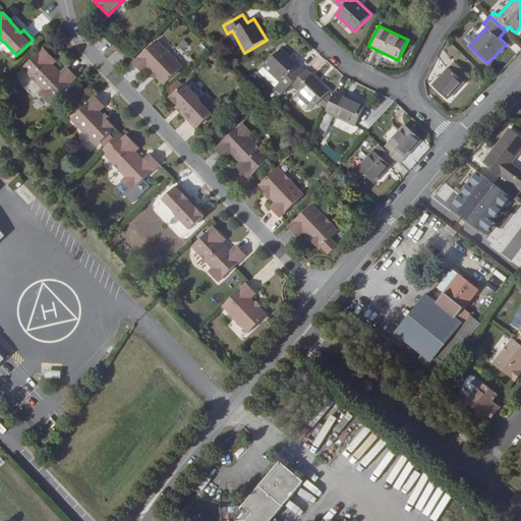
[(157,40),(133,62),(143,73),(149,69),(164,85),(183,67),(177,61),(178,61),(170,52),(170,53),(157,40)]
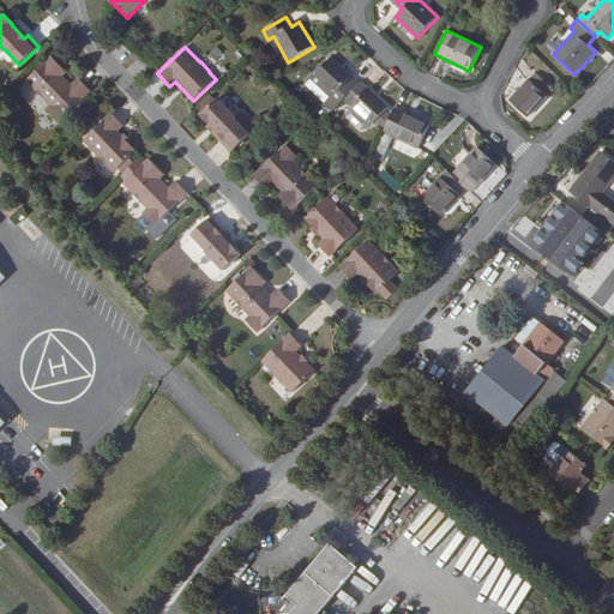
[(64,76),(67,72),(52,56),(26,80),(50,106),(47,109),(58,122),(91,91),(79,79),(72,85),(68,89),(66,86),(70,83),(64,76)]
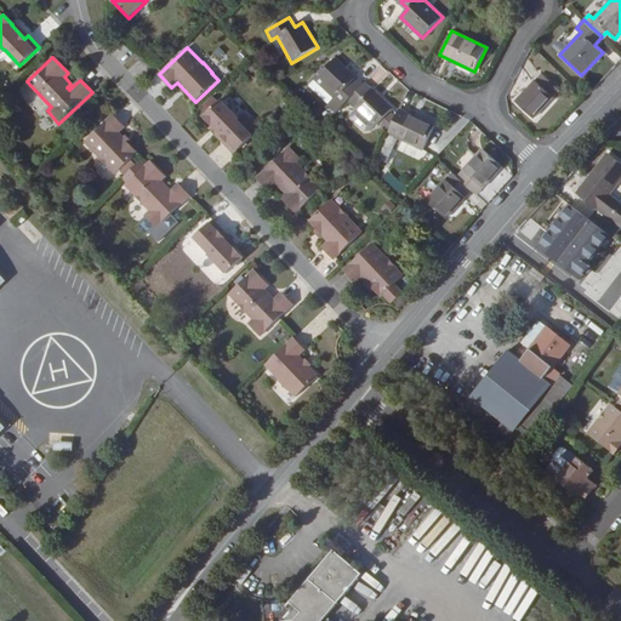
[(358,89),(364,84),(336,57),(314,80),(334,98),(328,106),(335,113),(348,100),(358,89)]
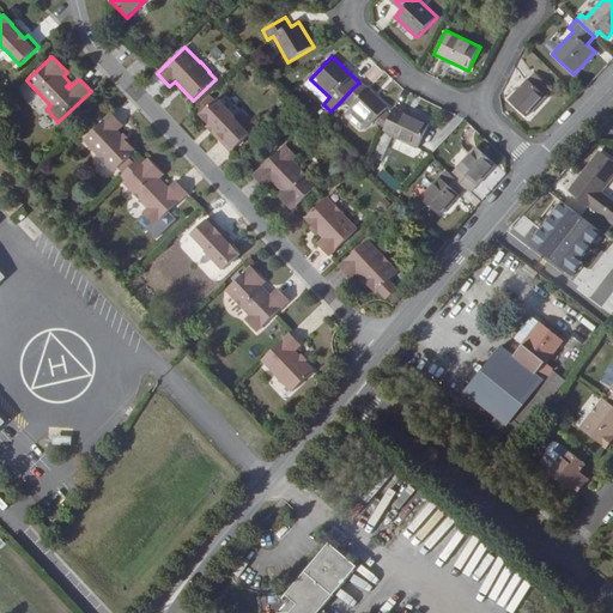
[(527,119),(553,89),(534,72),(508,101),(527,119)]
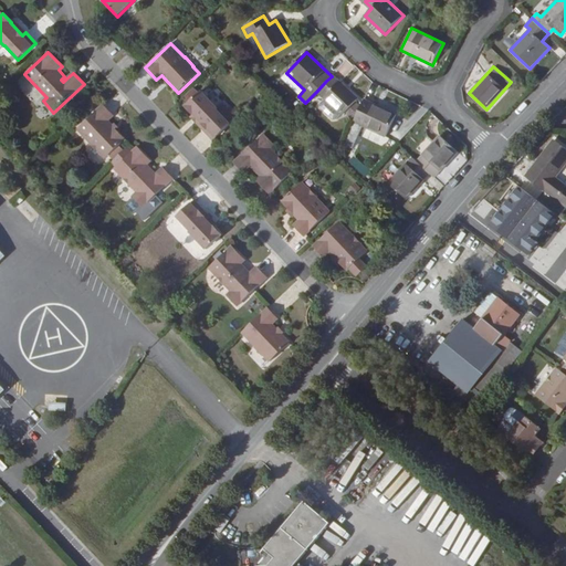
[(355,121),(362,106),(356,102),(358,98),(333,74),(332,76),(326,81),(317,91),(343,116),(345,113),(355,121)]
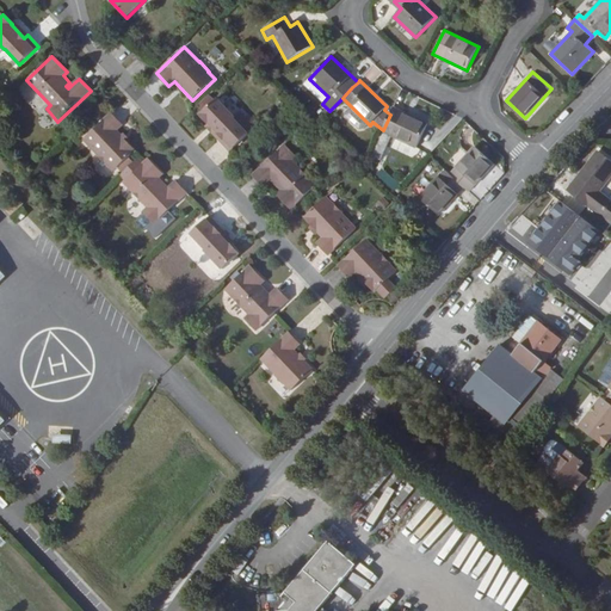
[(235,117),(217,98),(201,115),(209,124),(210,123),(223,137),(220,140),(230,152),(250,134),(247,131),(234,118),(235,117)]
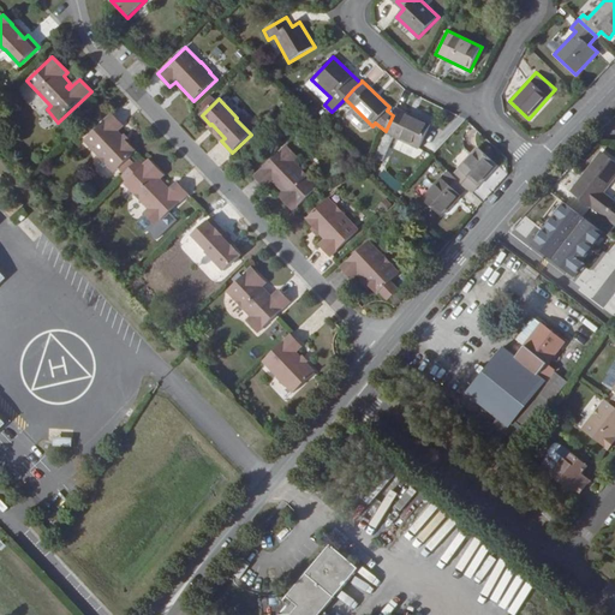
[(396,108),(393,115),(386,131),(372,156),(382,161),(393,137),(419,149),(431,124),(396,108)]
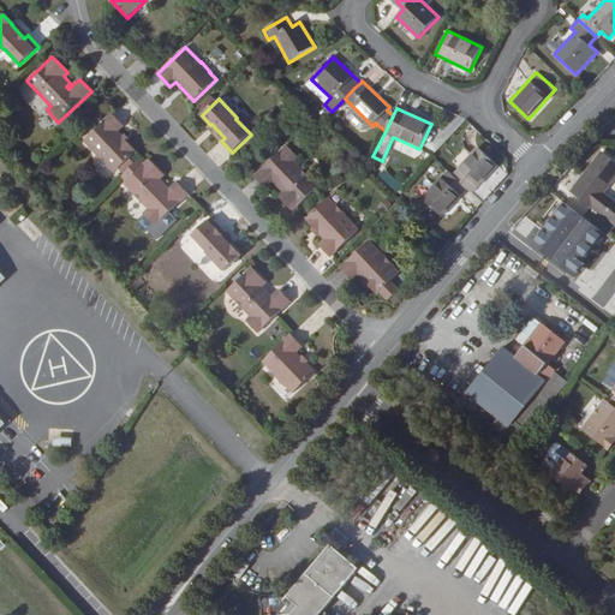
[(237,118),(236,119),(249,132),(256,125),(243,112),(237,118)]
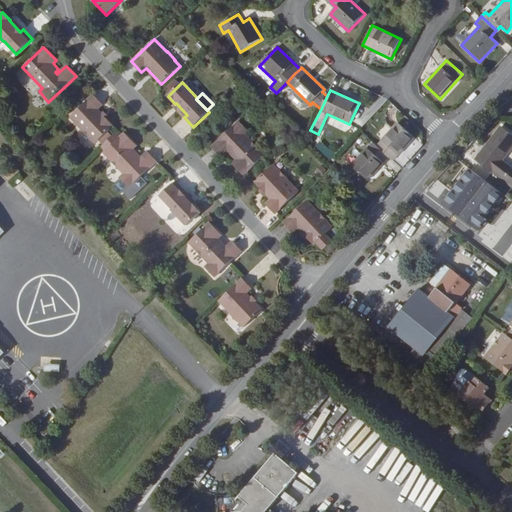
[(103,105),(93,94),(70,117),(82,130),(81,130),(89,139),(90,138),(95,144),(100,139),(104,143),(113,134),(109,130),(114,126),(99,110),(103,105)]
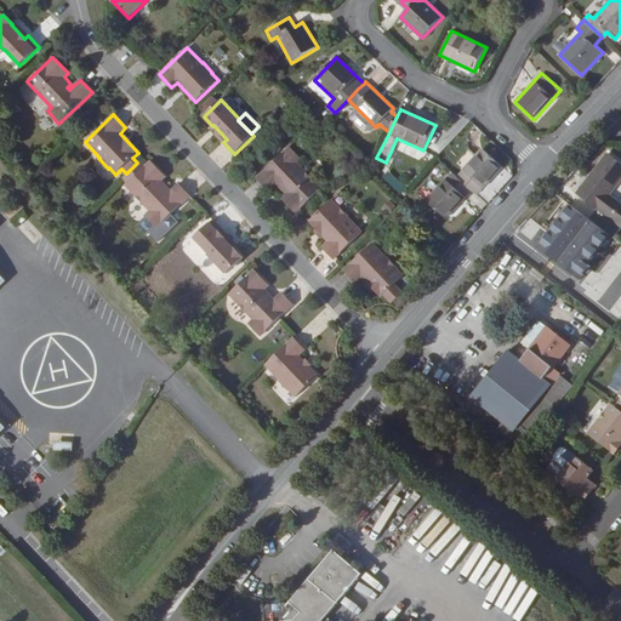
[(285,193),(280,197),(296,214),(322,188),(297,163),(302,159),(290,147),(257,178),(269,191),(275,183),(279,181),(281,183),(278,186),(285,193)]
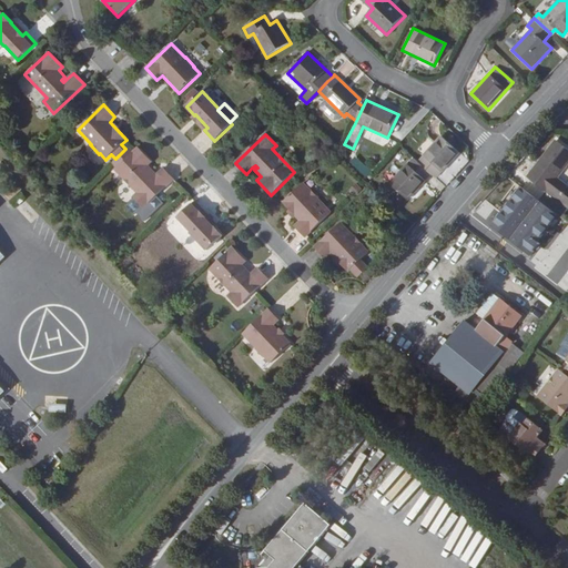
[(442,135),(417,161),(432,174),(436,179),(460,152),(442,135)]
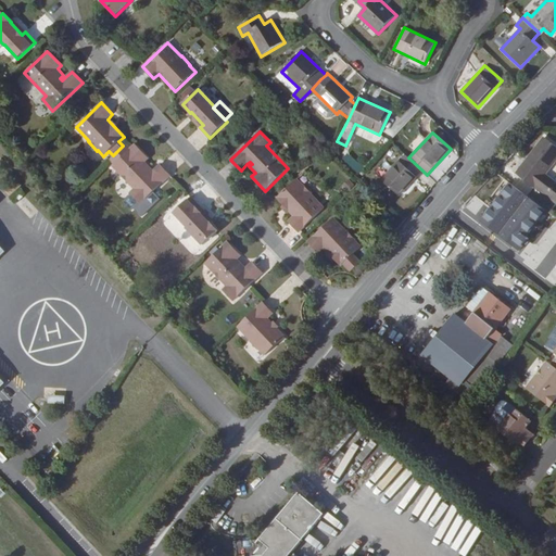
[(533,158),(519,176),(534,188),(528,197),(551,213),(555,205),(555,180),(547,174),(555,163),(555,146),(544,136),(530,154),(533,158)]
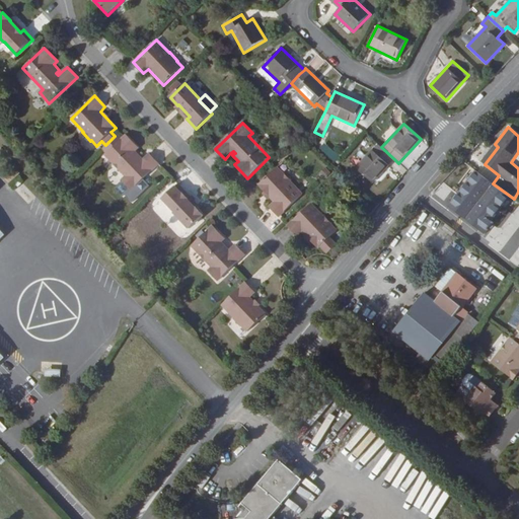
[(136,151),(139,148),(127,135),(122,140),(117,135),(115,136),(105,145),(102,148),(106,153),(105,155),(126,176),(122,179),(132,191),(159,164),(149,154),(143,159),(140,162),(139,160),(142,157),(136,151)]
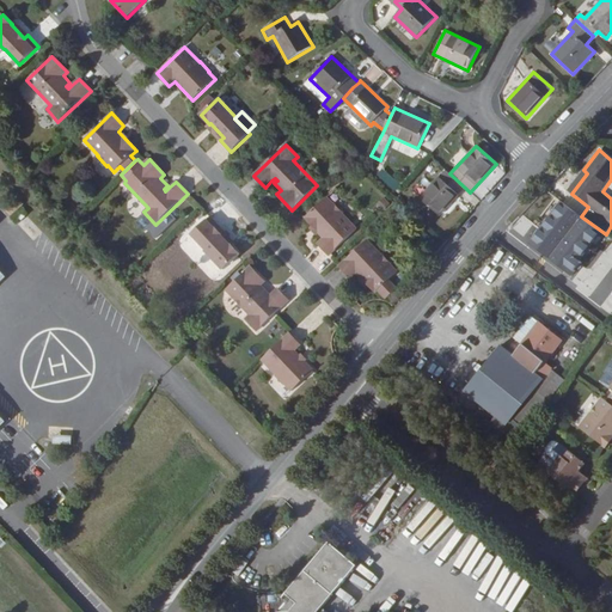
[(381,169),(375,175),(392,190),(398,184),(381,169)]
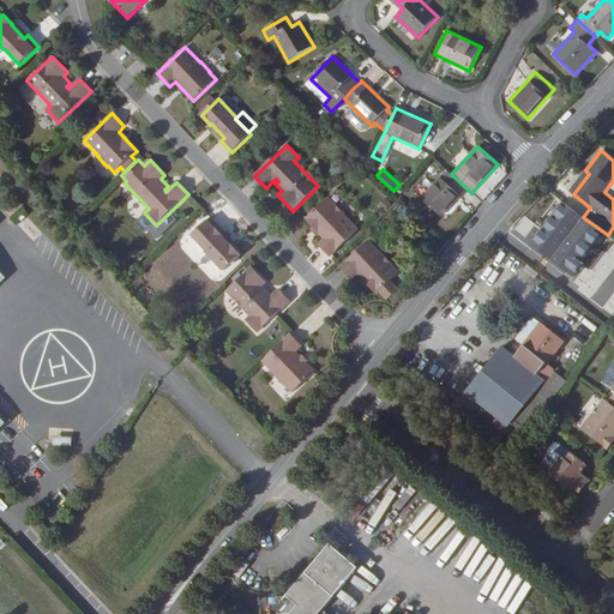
[(467,188),(451,174),(447,170),(421,198),(441,216),(467,188)]
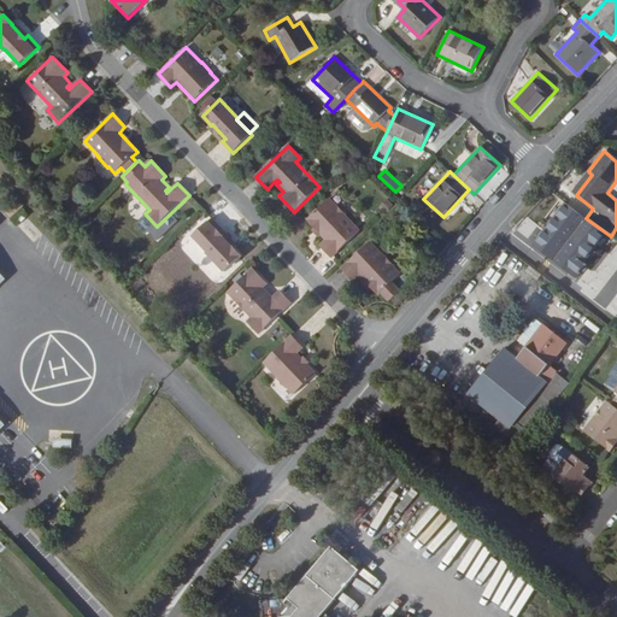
[(569,204),(586,218),(593,209),(576,195),(569,204)]
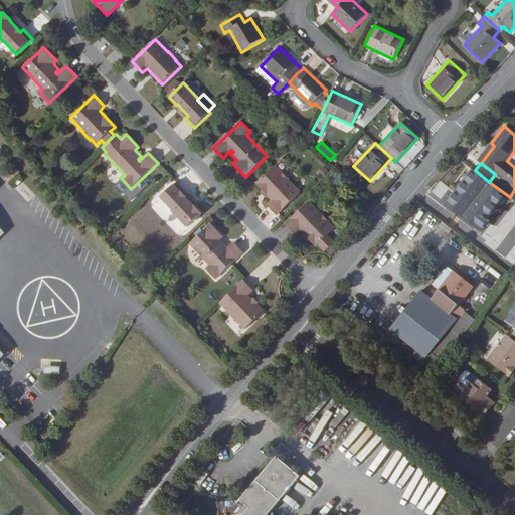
[(268,204),(278,214),(301,192),(289,179),(290,179),(282,170),(281,171),(276,165),(256,183),(272,199),(268,204)]
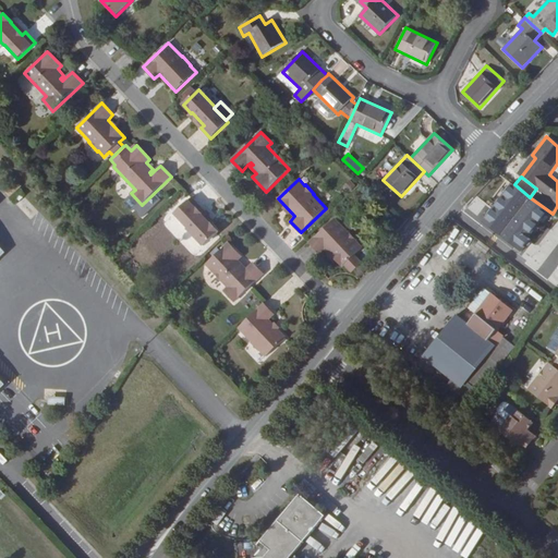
[(187,229),(204,246),(219,231),(211,222),(210,223),(198,210),(202,208),(192,197),(174,214),(189,228),(187,229)]
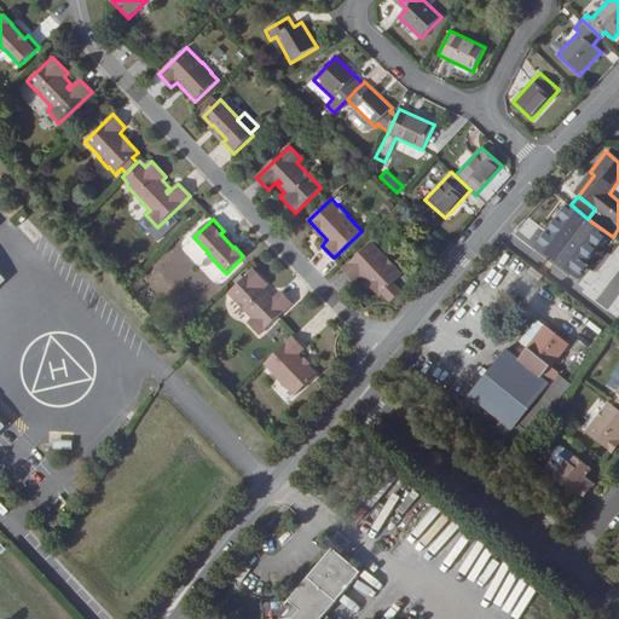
[(556,266),(577,239),(555,223),(534,249),(556,266)]
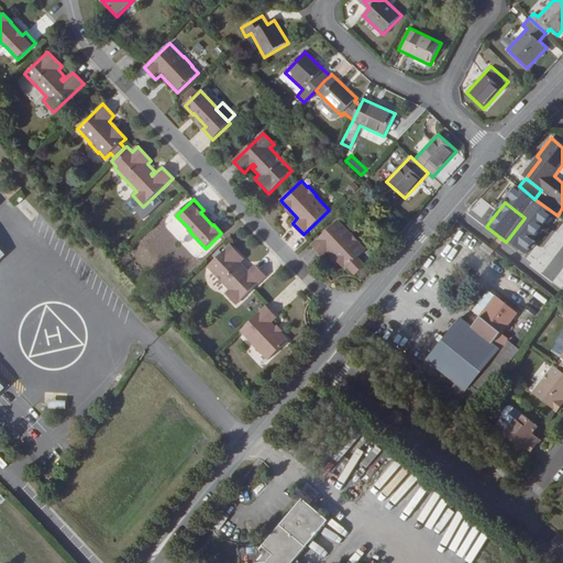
[(338,220),(312,244),(323,256),(329,251),(345,269),(348,267),(355,275),(365,266),(357,258),(366,250),(360,243),(361,242),(352,233),(352,234),(338,220)]
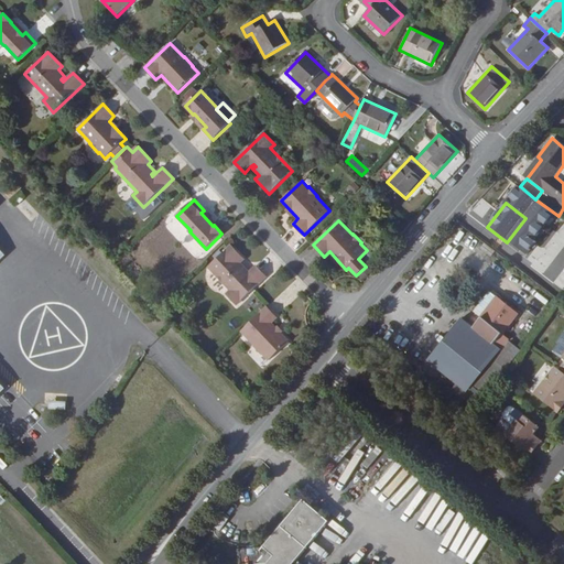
[(241,263),(245,260),(231,245),(207,267),(230,290),(226,294),(237,305),(267,277),(256,266),(250,271),(247,274),(245,272),(248,269),(241,263)]
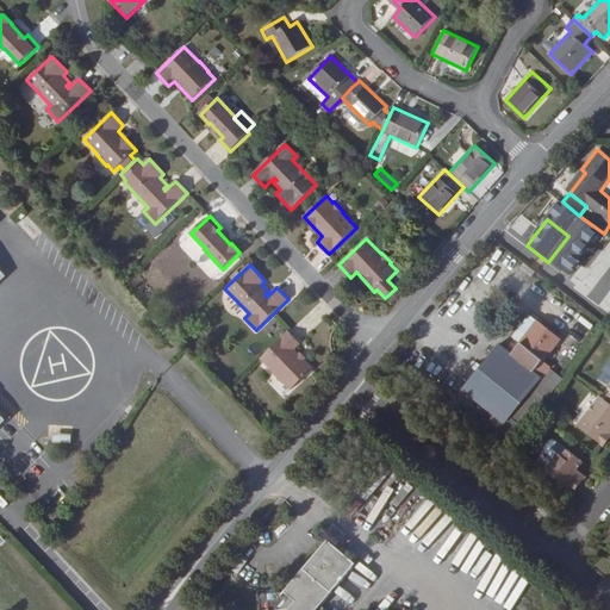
[(522,343),(512,354),(534,372),(543,360),(561,338),(537,319),(518,341),(522,343)]
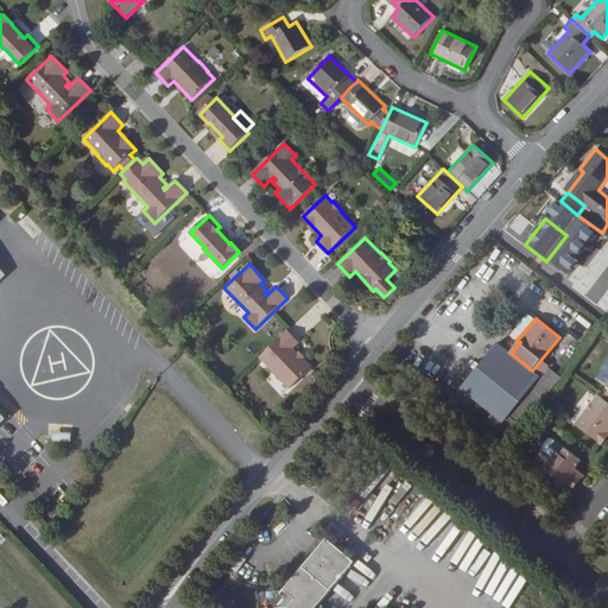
[(299,343),(287,330),(259,356),(274,372),(273,373),(283,382),(284,382),(290,388),(312,367),(293,348),(299,343)]
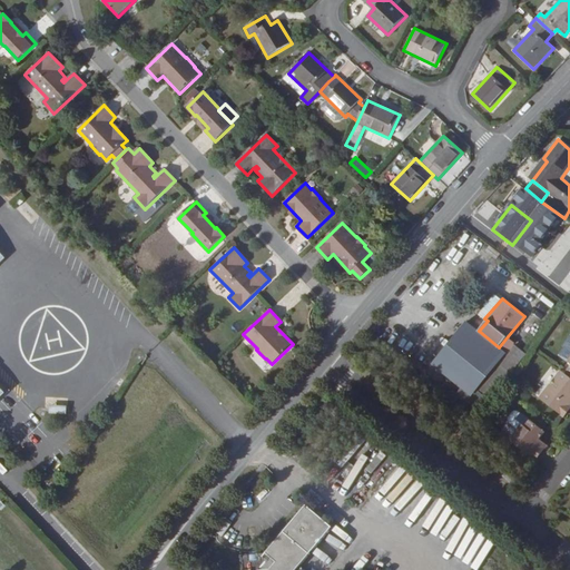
[(516,343),(508,336),(499,347),(479,331),(467,321),(432,363),(472,396),(478,391),(490,401),(520,362),(508,352),(516,343)]
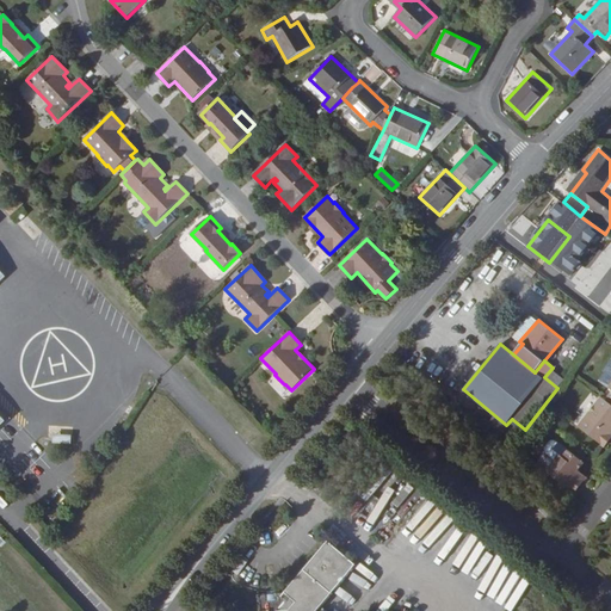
[(610,434),(610,433),(610,403),(602,397),(579,426),(605,446),(610,438),(610,434)]
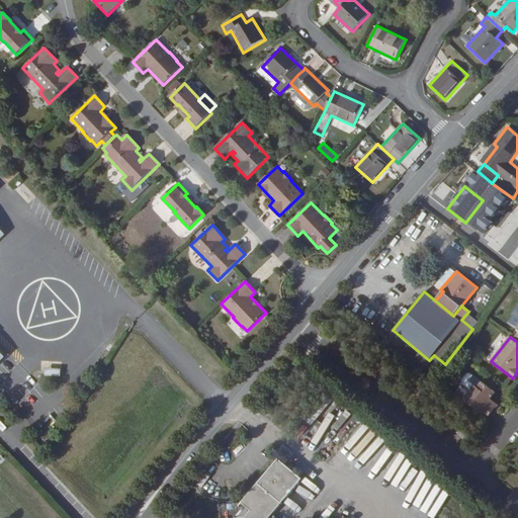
[(478,387),(482,382),(471,374),(468,374),(465,374),(462,378),(463,381),(463,383),(465,385),(463,387),(463,391),(468,394),(475,385),(478,387)]
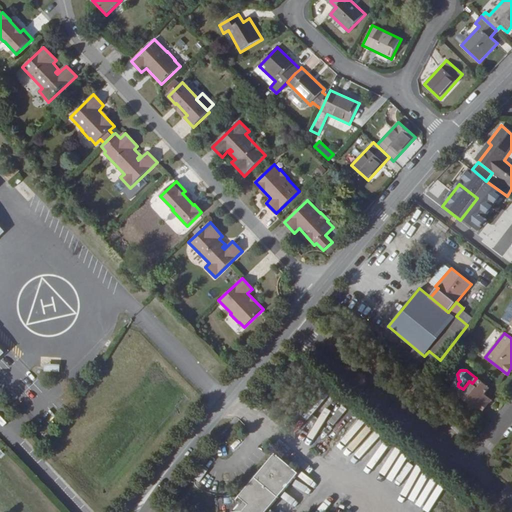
[(481,413),(489,403),(484,398),(486,395),(485,394),(489,388),(477,378),(476,378),(472,383),(469,381),(463,389),(458,395),(481,413)]
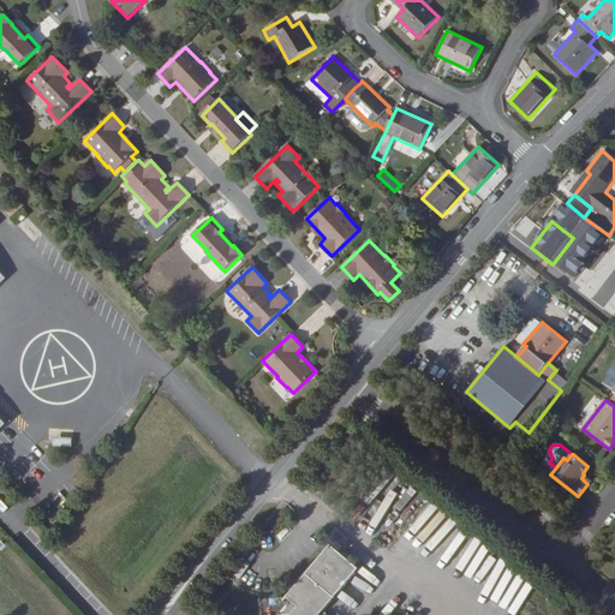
[(369,508),(394,477),(383,469),(357,499),(369,508)]
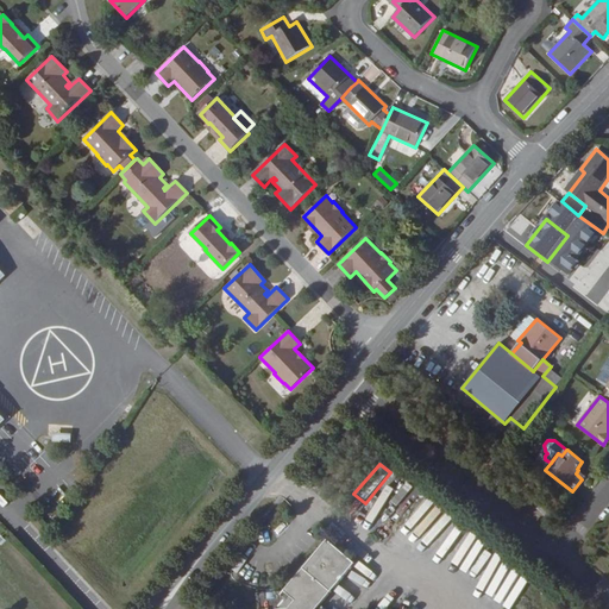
[(316,608),(356,563),(328,539),(284,591),(265,592),(263,594),(262,595),(261,596),(259,597),(258,600),(258,601),(258,608),(316,608)]
